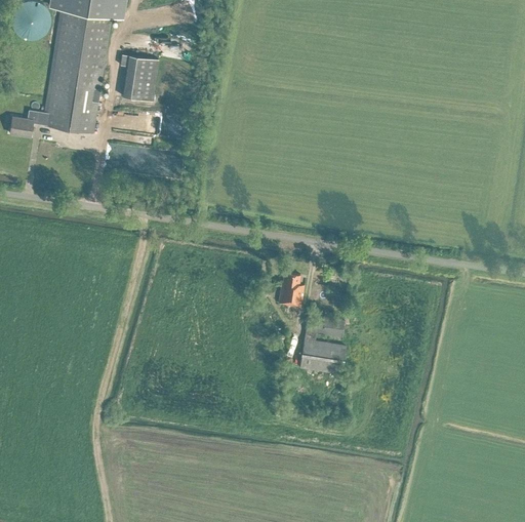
[(124,19),(126,0),(48,0),(48,7),(61,10),(44,114),(28,111),(27,120),(11,118),(9,134),(30,137),(32,124),(43,125),(42,126),(92,134),(111,17),(124,19)]
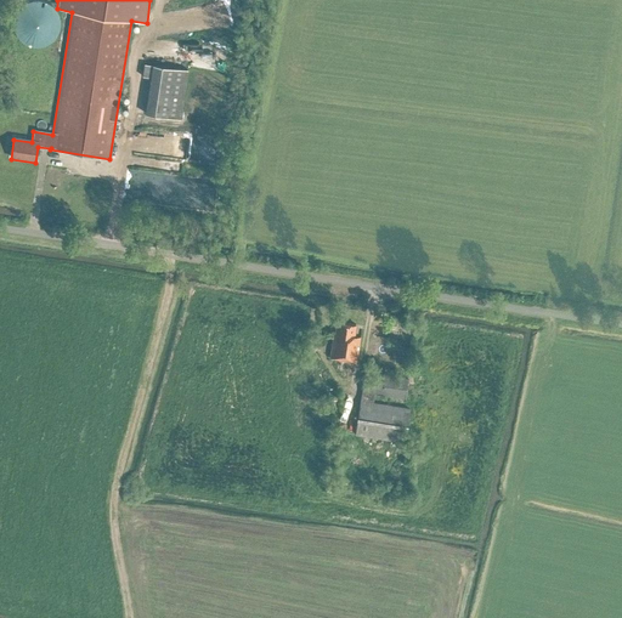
[(35,47),(39,47),(41,47),(45,46),(47,45),(50,44),(52,41),(55,39),(56,38),(57,35),(58,33),(60,30),(60,27),(61,24),(60,21),(60,18),(58,15),(57,12),(55,9),(52,6),(50,5),(47,3),(45,1),(41,1),(39,0),(37,0),(34,0),(32,1),(28,1),(26,3),(23,5),(21,6),(18,9),(17,12),(15,15),(13,18),(13,21),(13,24),(13,27),(13,30),(15,33),(16,35),(17,38),(18,39),(21,41),(23,44),(26,45),(29,46),(32,47),(35,47)]
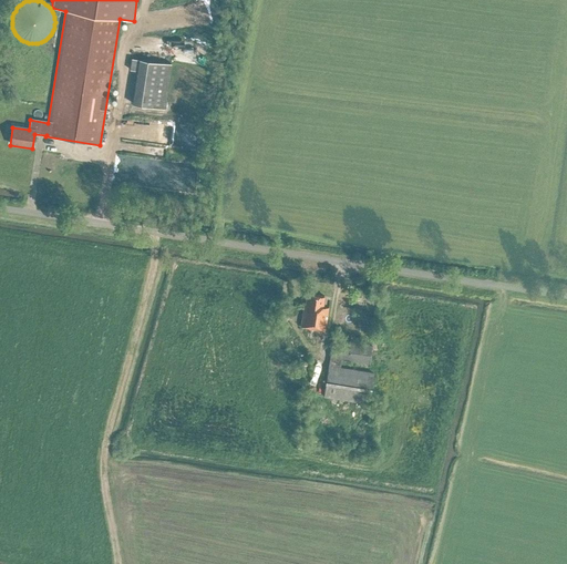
[(164,110),(172,65),(132,58),(130,71),(138,72),(133,104),(164,110)]
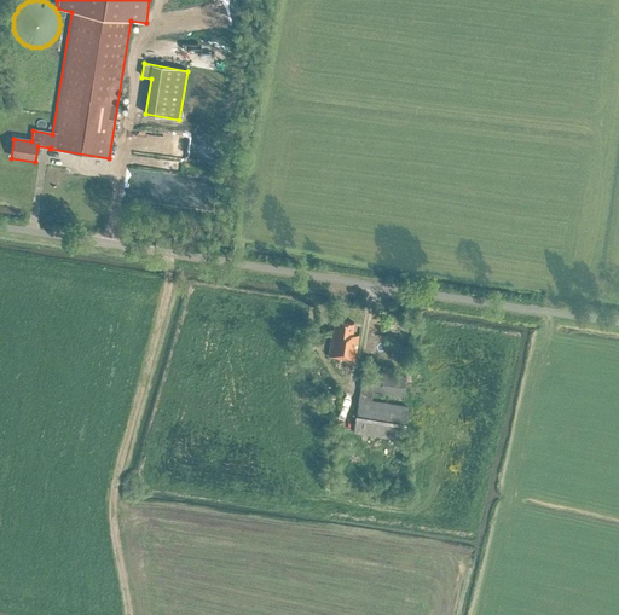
[(412,319),(405,318),(403,335),(410,336),(412,319)]
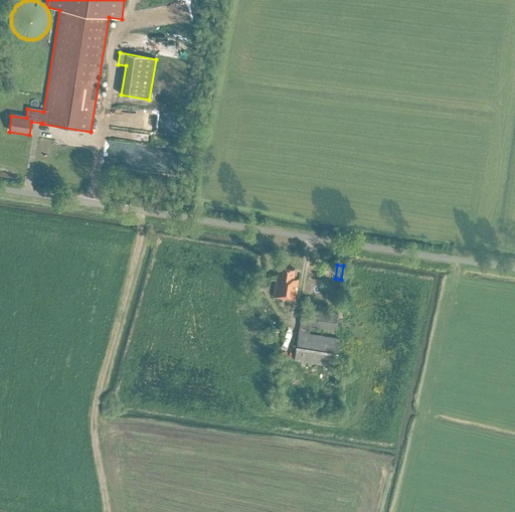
[(294,302),(299,274),(294,273),(294,270),(279,268),(277,277),(276,277),(273,298),(280,299),(280,300),(294,302)]
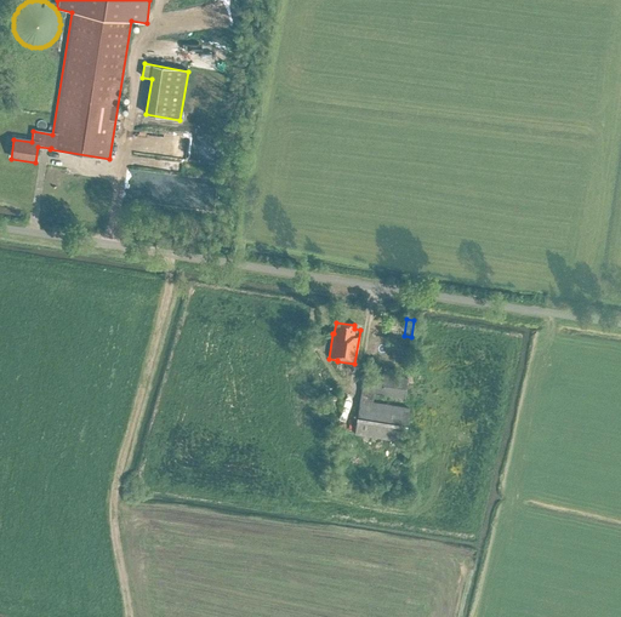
[(404,399),(406,380),(363,372),(360,392),(359,401),(353,435),(403,443),(408,410),(371,404),(372,394),(404,399)]
